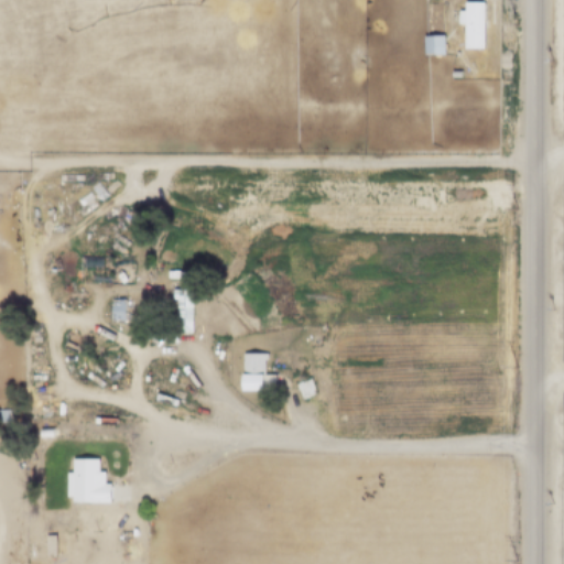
[(430,4),(444,3),(445,29),(430,30),(430,4)]
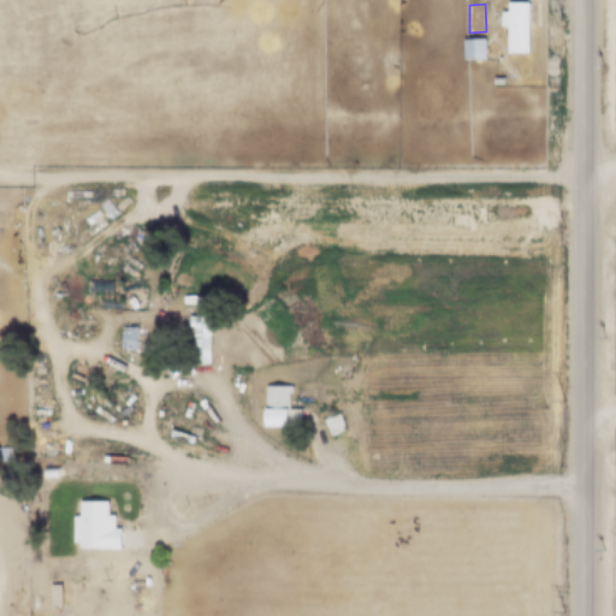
[(507,54),(507,4),(528,4),(528,54),(507,54)]
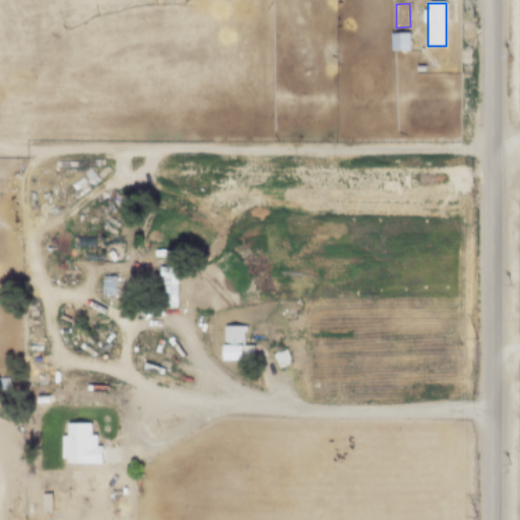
[(391,35),(410,35),(410,52),(391,52),(391,35)]
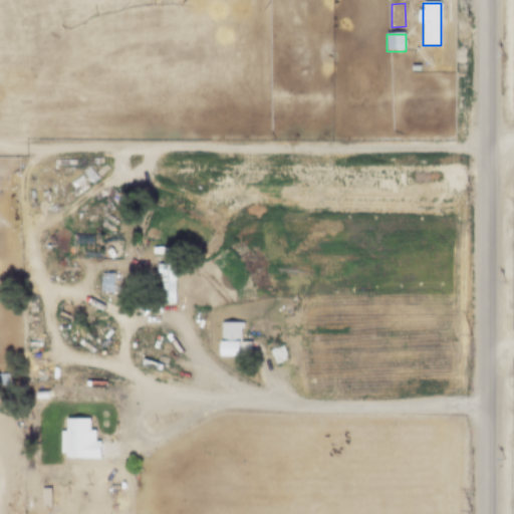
[(161,263),(171,264),(178,264),(178,276),(174,276),(173,304),(160,303),(161,272),(155,272),(156,263),(161,264),(161,263)]
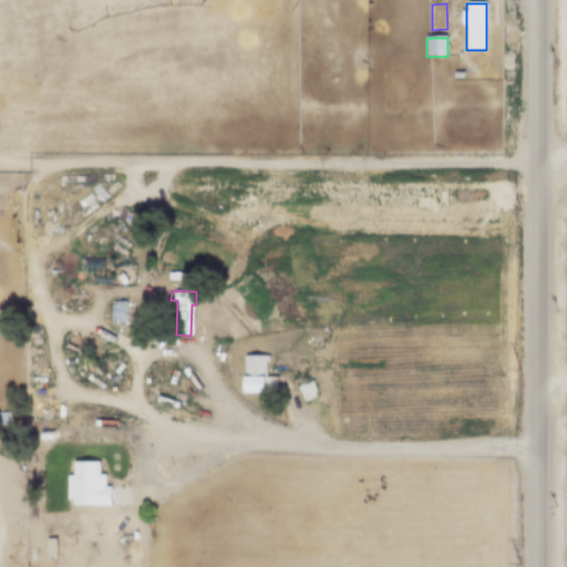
[(111,300),(123,301),(123,321),(110,320),(111,300)]
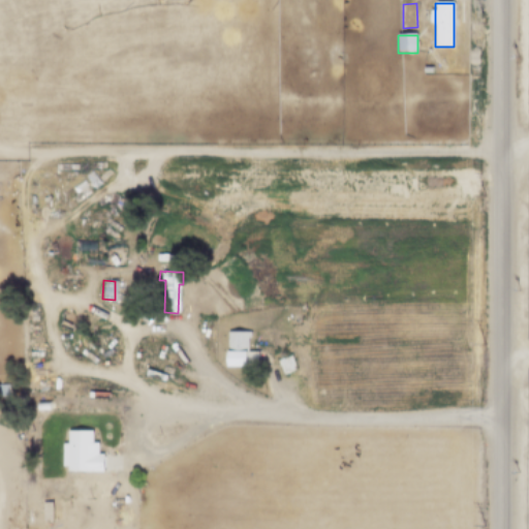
[(7,328),(6,316),(14,315),(16,328),(7,328)]
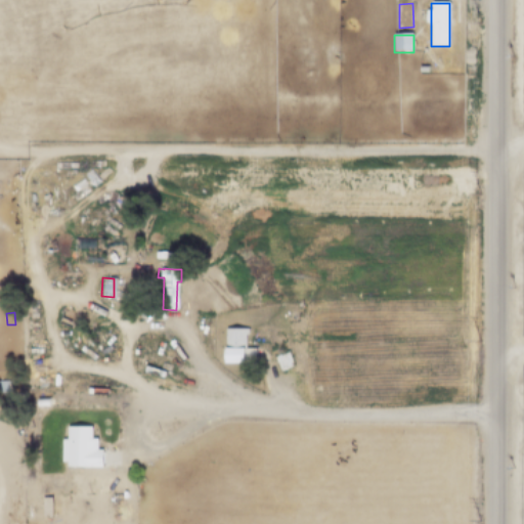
[(243,357),(243,363),(222,363),(223,328),(244,328),(243,348),(254,348),(254,358),(243,357)]
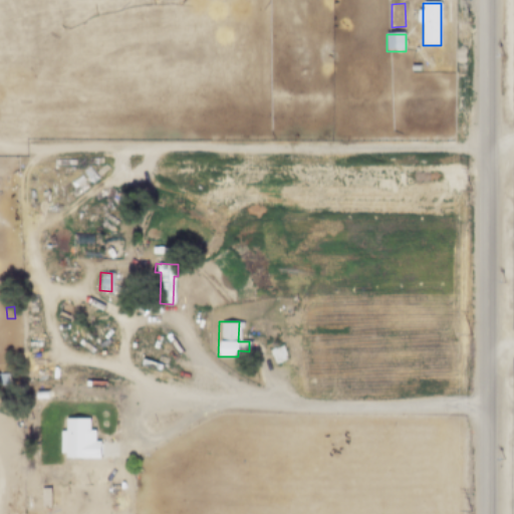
[(280,343),(286,358),(272,364),(266,348),(280,343)]
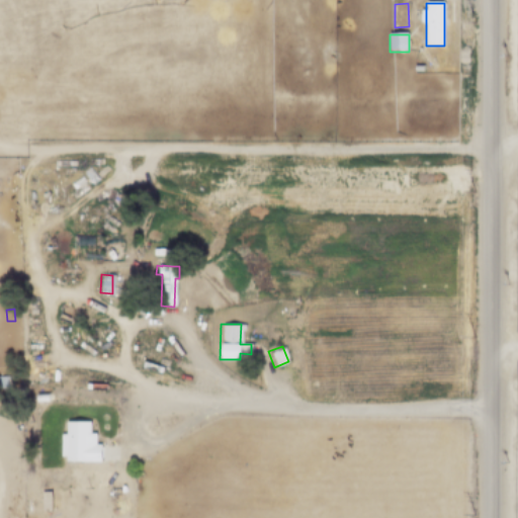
[(34,401),(34,394),(48,395),(47,402),(34,401)]
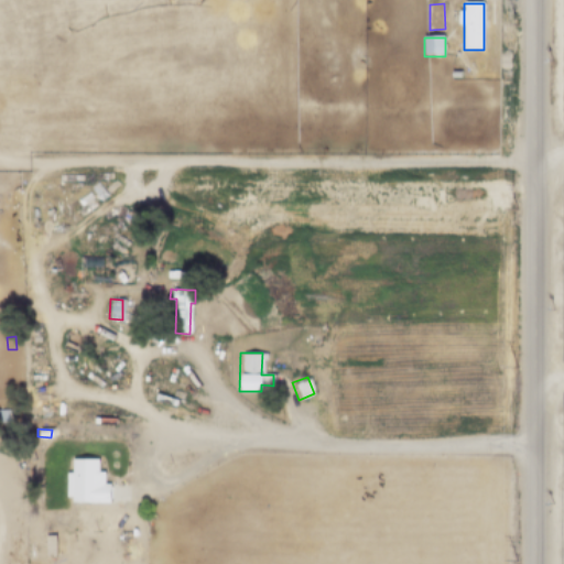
[(94,502),(72,502),(72,496),(65,496),(65,473),(71,473),(71,459),(97,459),(97,472),(102,472),(102,484),(109,484),(109,502),(102,502),(94,502)]
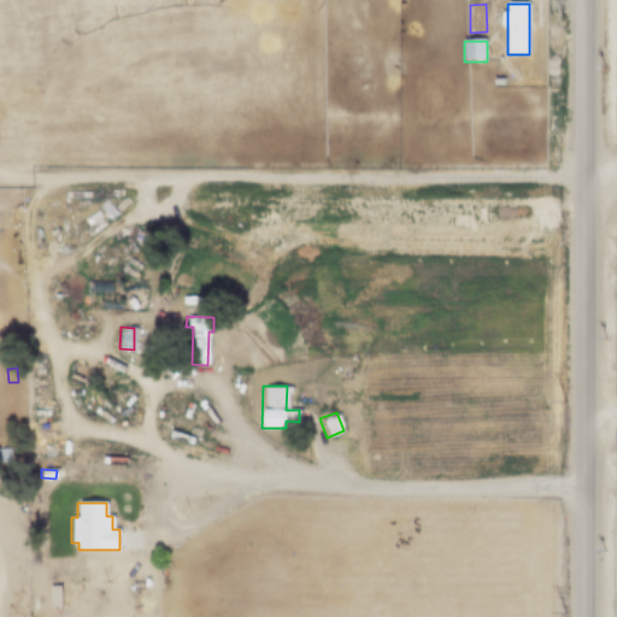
[(48,586),(59,586),(59,610),(48,610),(48,586)]
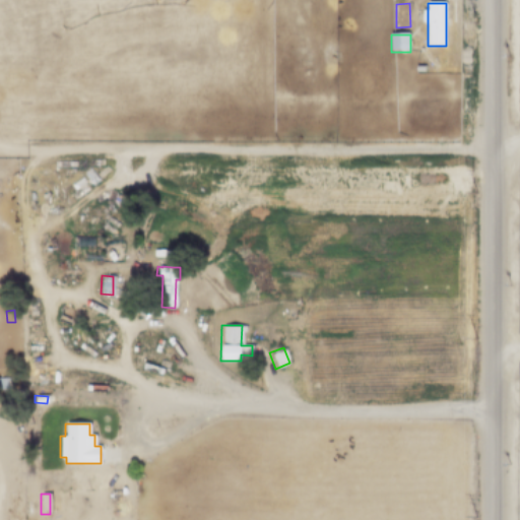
All buildings are outlined.
